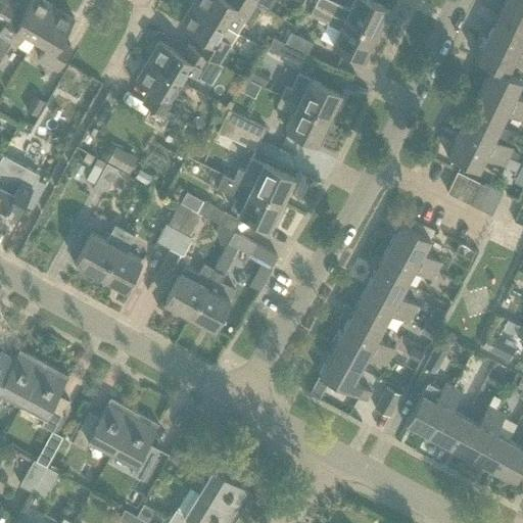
[(35,38),(54,5),(44,0),(30,0),(20,16),(10,10),(2,25),(0,28),(0,58),(11,41),(16,44),(24,32),(35,38)]
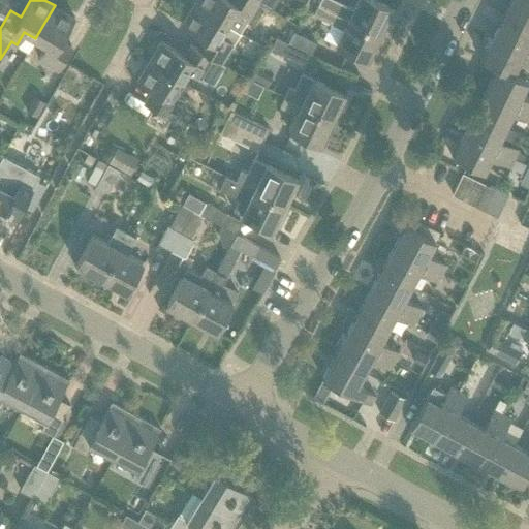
[(0,0),(0,28),(2,25),(10,10),(17,2),(13,0),(0,0)]
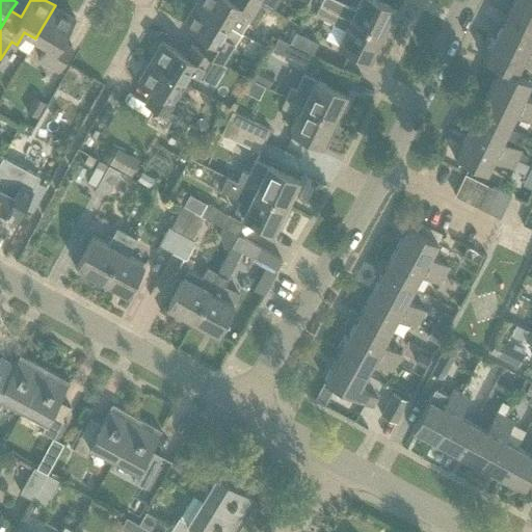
[(196,0),(194,4),(228,25),(235,14),(254,25),(264,7),(258,4),(260,1),(257,0),(196,0)]
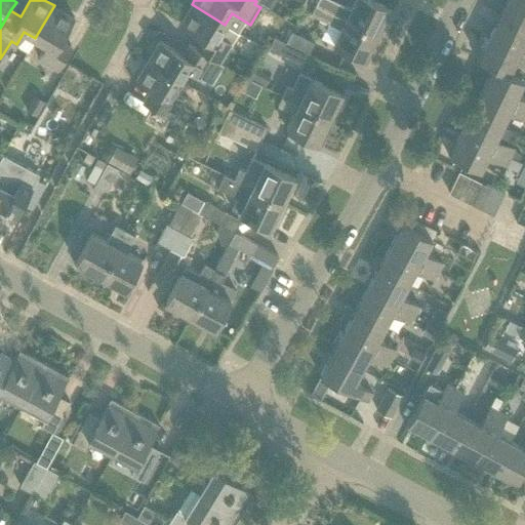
[(316,0),(316,3),(376,33),(389,8),(372,0),(354,0),(351,7),(335,0),(316,0)]
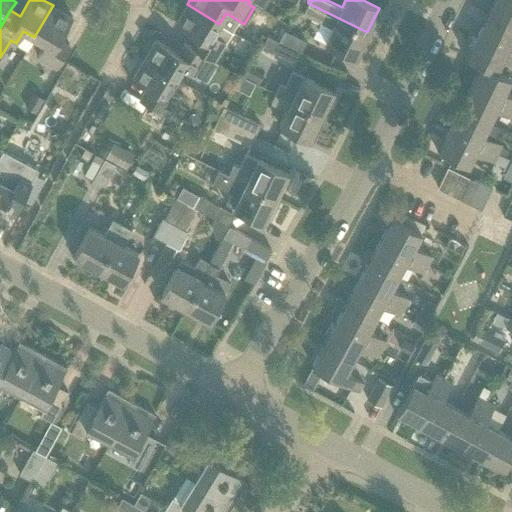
[(511,0),(493,0),(487,14),(511,26),(511,0)]
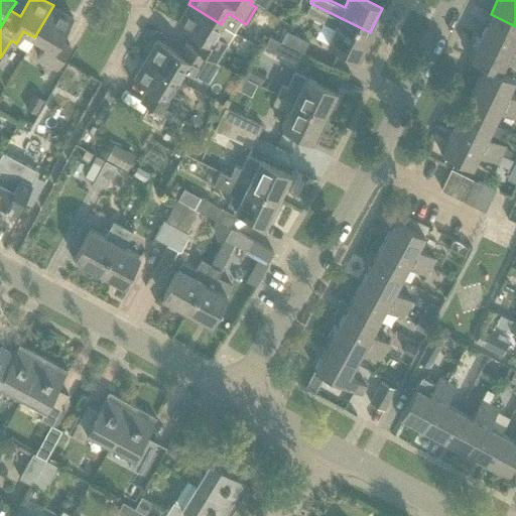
[(370,32),(310,3),(304,13),(335,28),(328,42),(358,57),(370,32)]
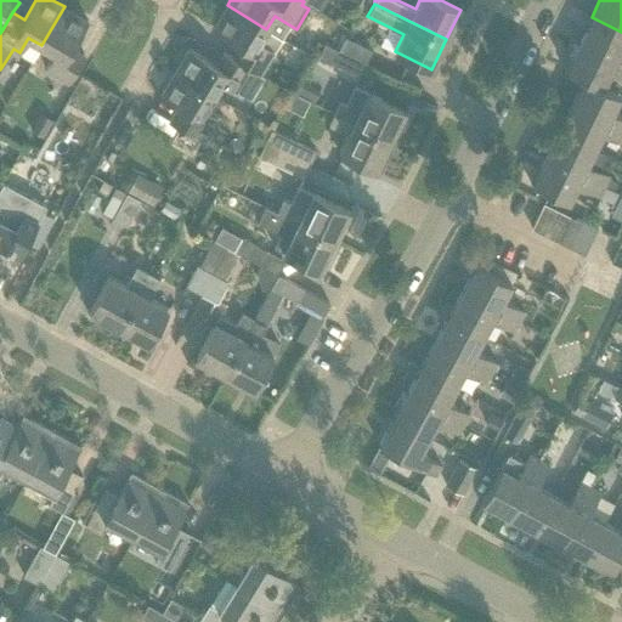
[(238,44),(231,56),(243,63),(250,68),(259,74),(273,51),(259,41),(266,29),(227,5),(213,29),(238,44)]
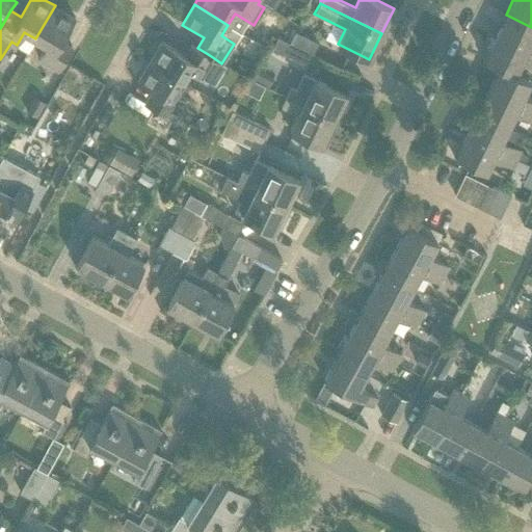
[(55,5),(35,38),(46,46),(38,58),(58,71),(72,47),(61,41),(75,18),(55,5)]
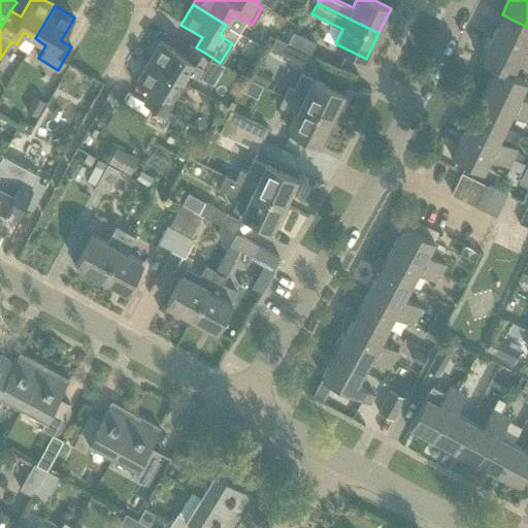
[(527,55),(527,43),(526,43),(527,39),(527,27),(502,14),(491,37),(527,55)]
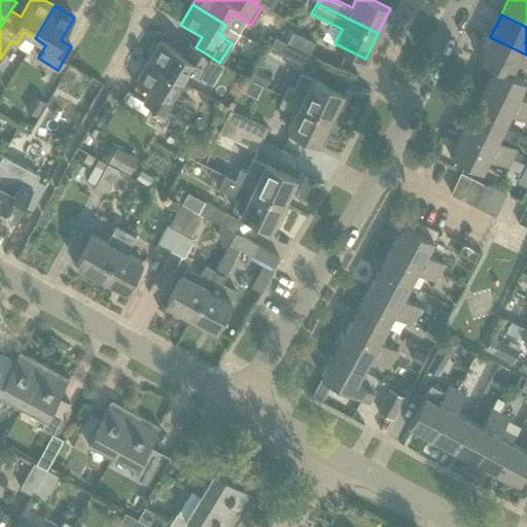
[(286,43),(310,54),(314,41),(291,32),(286,43)]
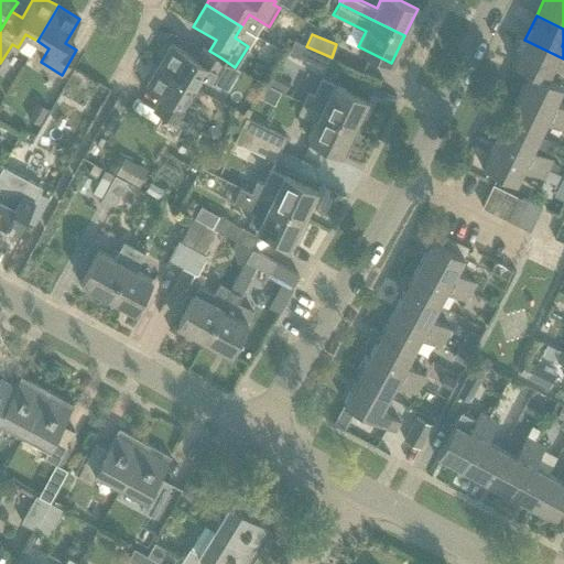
[(563,58),(524,40),(513,64),(529,72),(546,78),(553,65),(563,69),(563,58)]
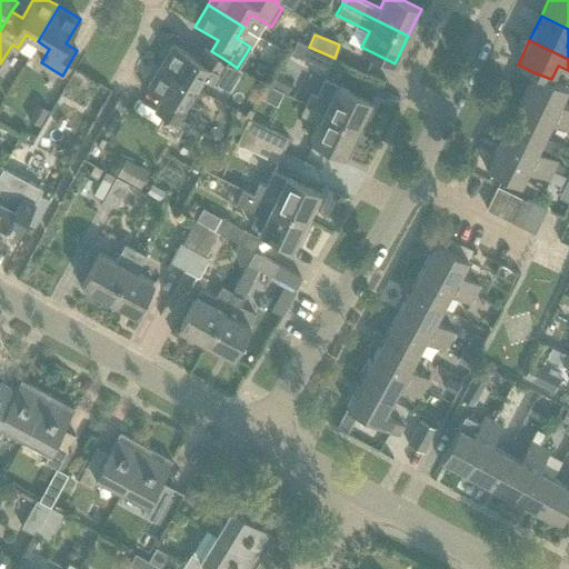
[(329,70),(335,58),(309,47),(297,41),(292,53),(329,70)]
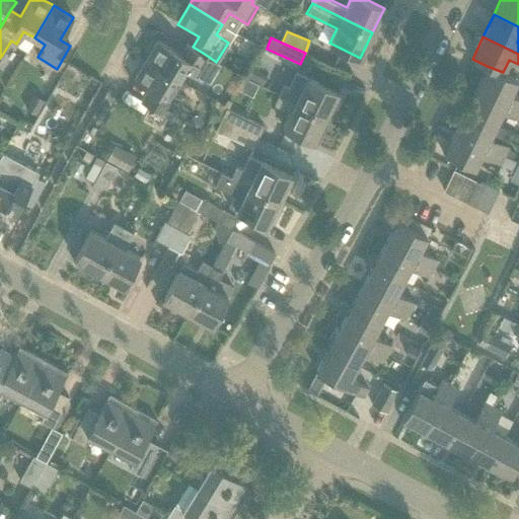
[(146,60),(178,79),(186,68),(198,75),(209,57),(203,53),(193,47),(184,42),(178,53),(157,40),(146,60)]
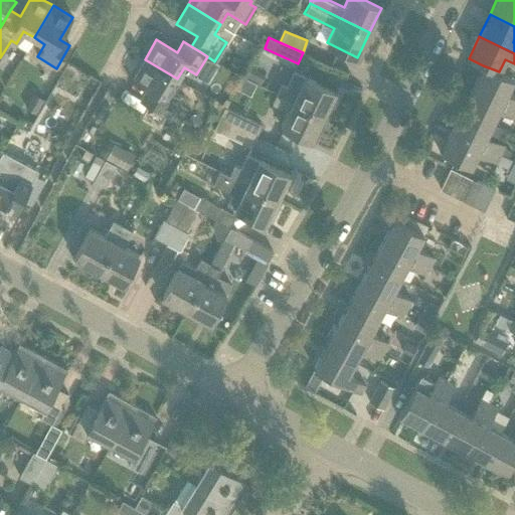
[(171,89),(177,78),(145,59),(133,78),(155,92),(149,102),(171,116),(183,97),(171,89)]
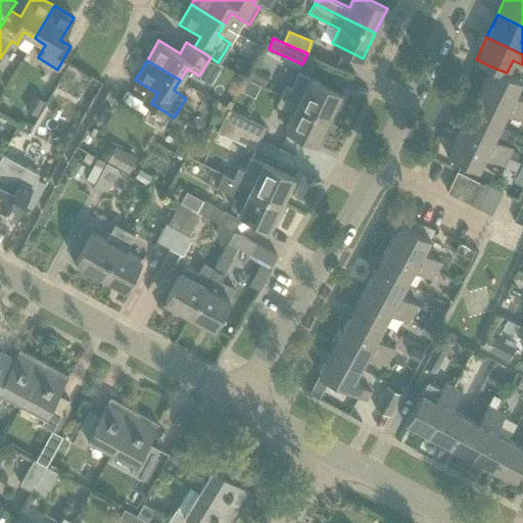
[(522,108),(522,98),(514,94),(521,80),(507,73),(490,66),(480,88),(522,108)]
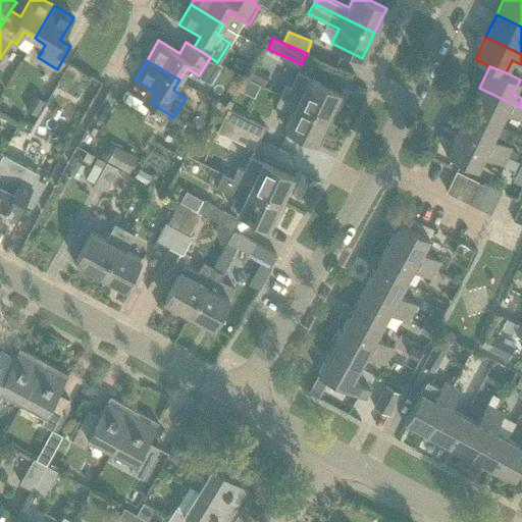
[(284,84),(280,94),(327,117),(340,92),(309,77),(302,92),(284,84)]
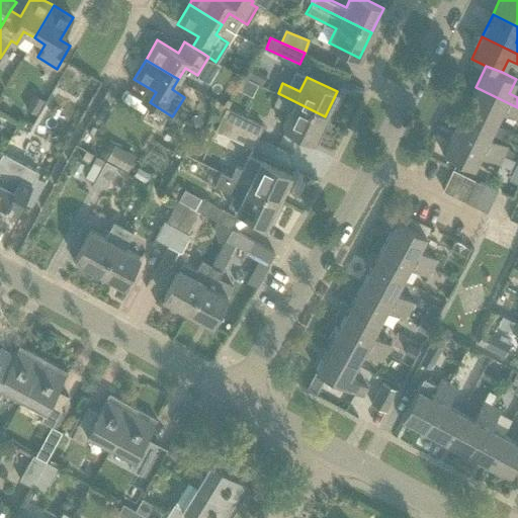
[(517,107),(476,87),(465,108),(495,123),(501,110),(517,118),(517,107)]
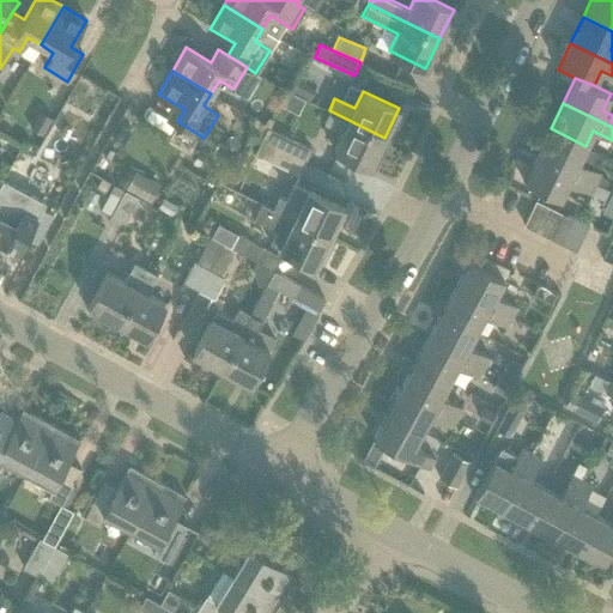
[(43,131),(50,114),(37,109),(30,126),(43,131)]
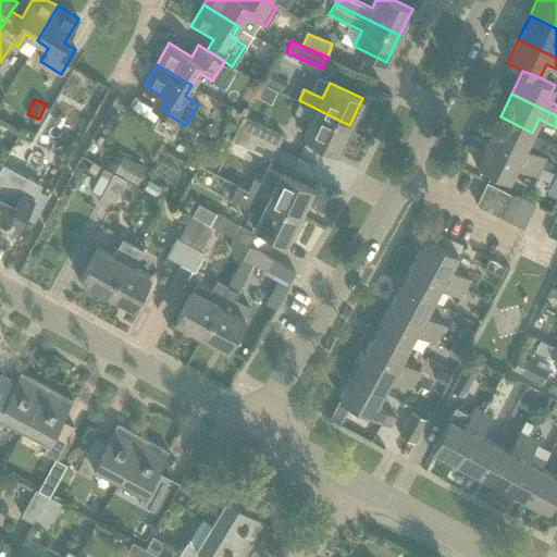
[(336,151),(349,125),(299,100),(293,111),(311,120),(304,136),(336,151)]
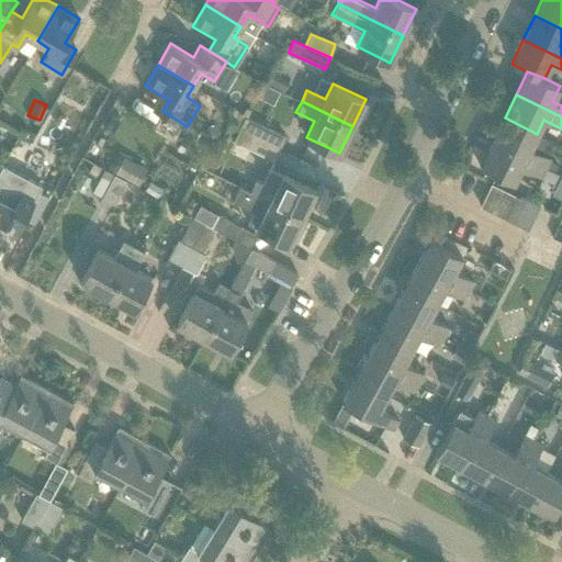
[(245,116),(239,128),(281,147),(287,134),(245,116)]
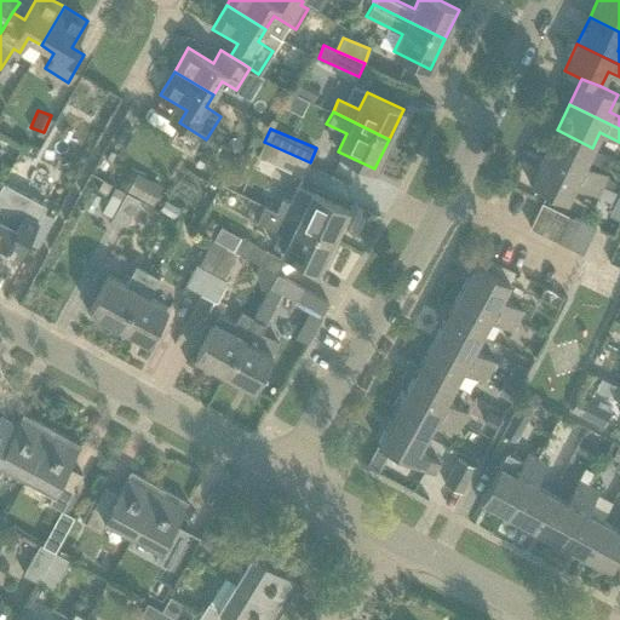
[(602,184),(607,174),(585,164),(592,148),(557,130),(544,156),(602,184)]
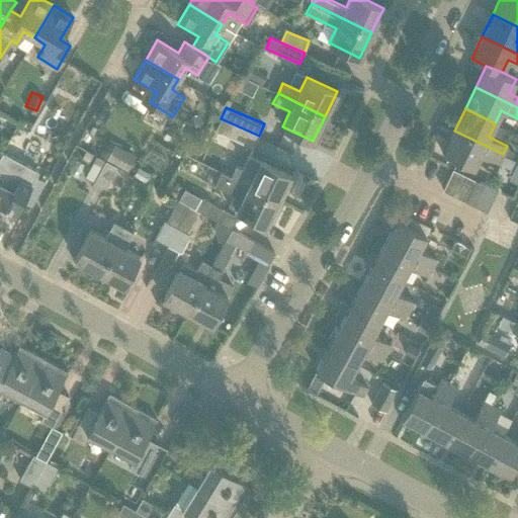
[(259,136),(221,118),(216,130),(254,147),(259,136)]
